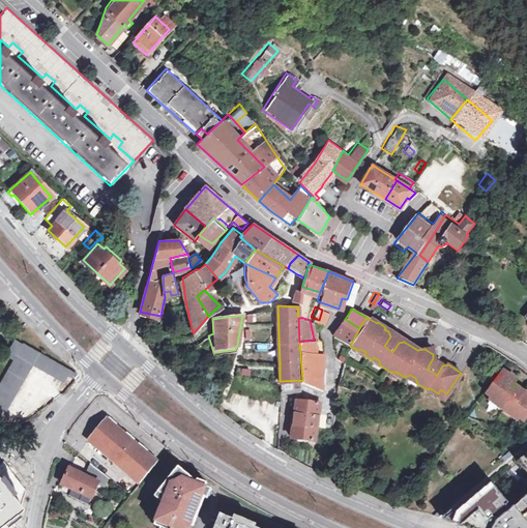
[(345,319),(333,334),(347,343),(344,349),(347,351),(350,346),(359,328),(345,319)]
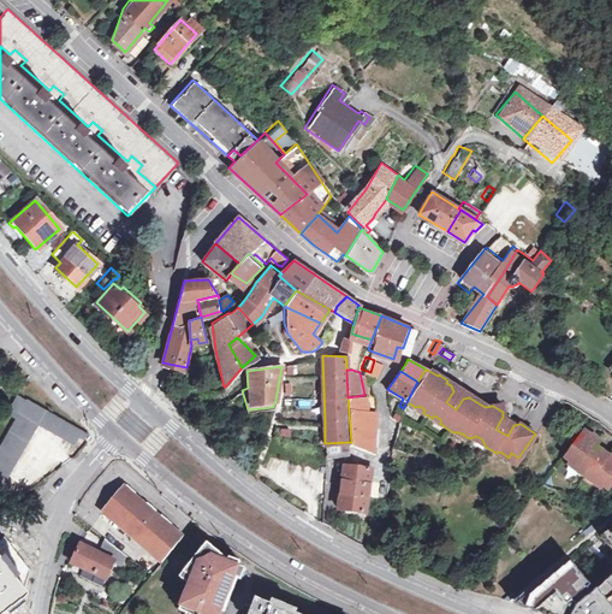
[(203,376),(192,378),(189,394),(201,394),(203,376)]
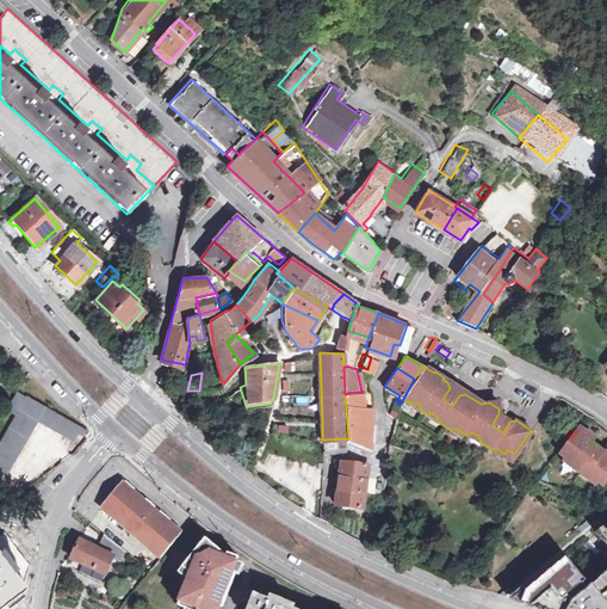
[(459,395),(465,394),(447,382),(450,388),(443,399),(452,406),(459,395)]
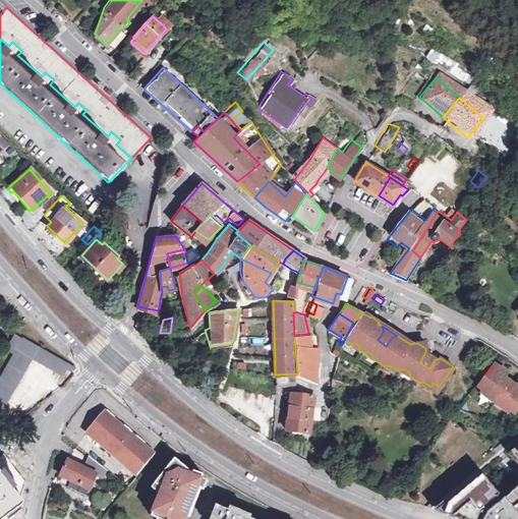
[(72,365),(19,335),(18,337),(12,333),(3,347),(9,351),(0,366),(0,406),(31,357),(61,376),(66,368),(67,369),(72,365)]
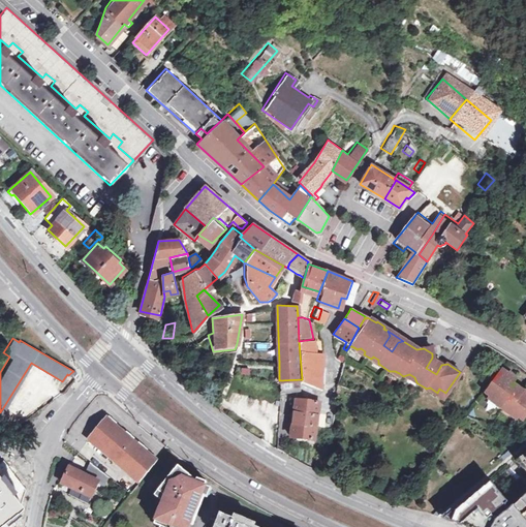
[(315,352),(323,353),(318,338),(313,339),(315,352)]
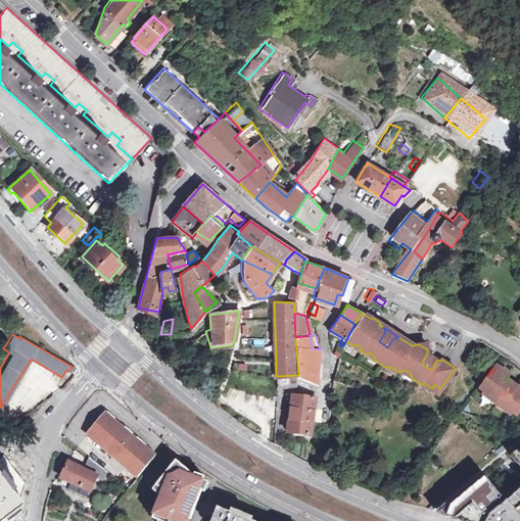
[(317,383),(320,349),(312,348),(310,335),(295,337),(298,375),(317,383)]
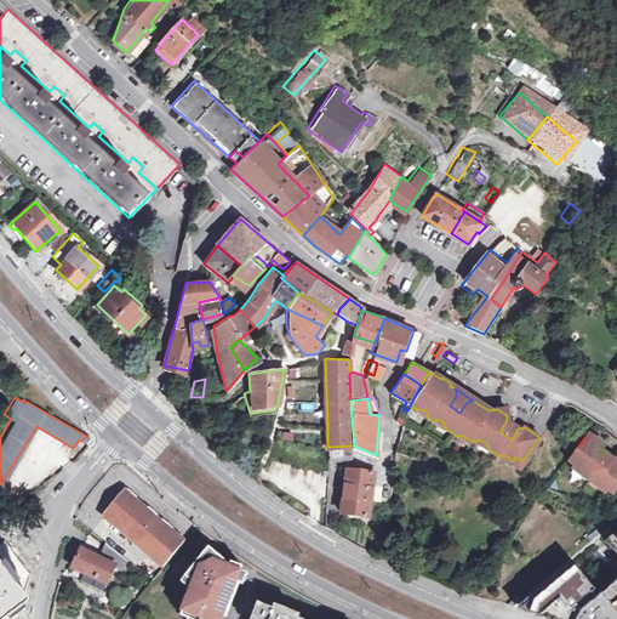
[(406,412),(403,409),(392,404),(393,415),(404,420),(406,412)]
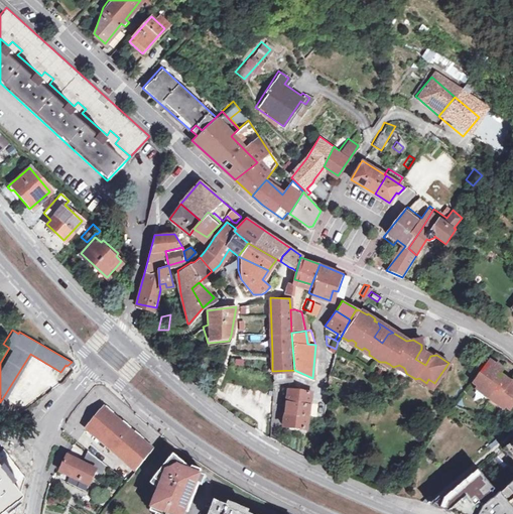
[(434,354),(421,345),(421,349),(415,359),(425,365),(430,356),(436,355),(434,354)]
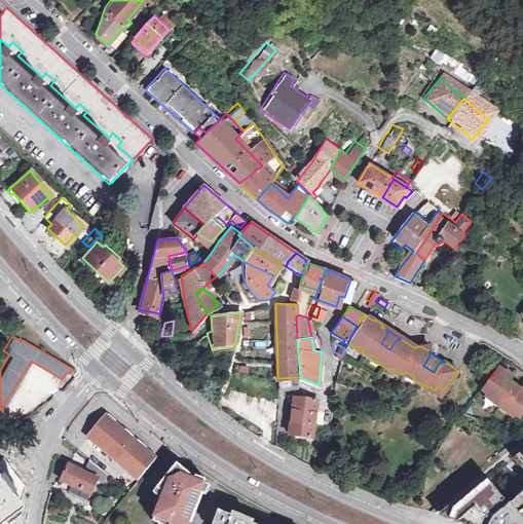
[(371,354),(369,357),(368,359),(376,364),(378,363),(376,362),(376,358),(371,354)]
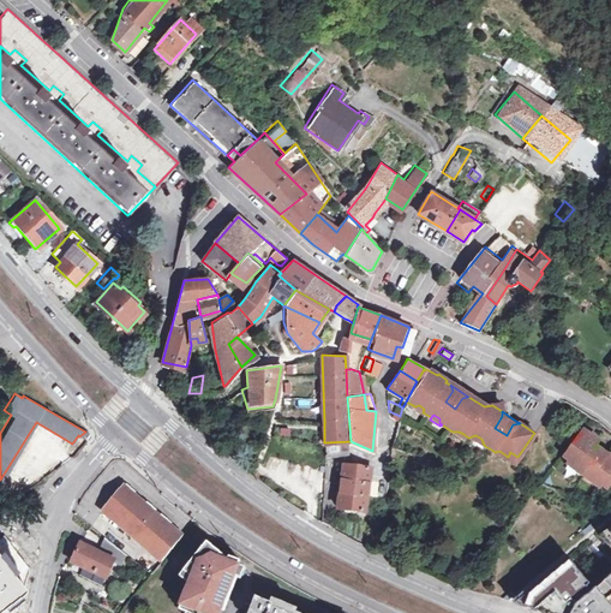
[(577,470),(586,476),(588,478),(594,477),(600,482),(606,486),(610,478),(610,456),(605,452),(604,453),(597,463),(587,457),(594,446),(595,444),(594,438),(586,432),(579,432),(562,454),(568,458),(575,464),(574,468),(577,470)]
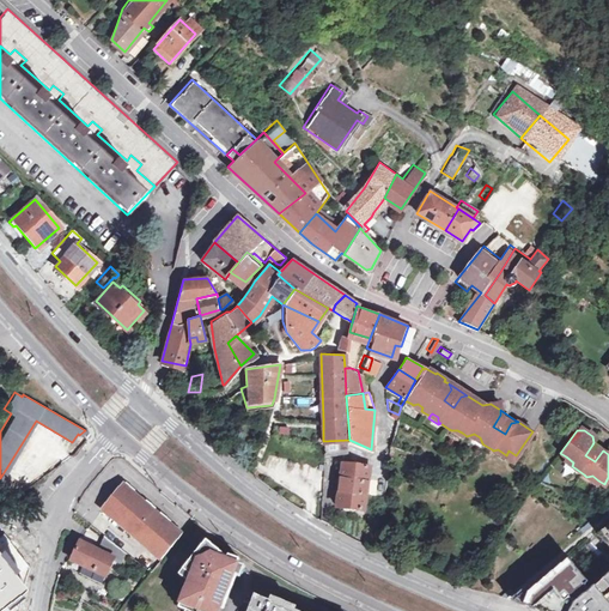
[(480,445),(483,445),(482,443),(480,437),(474,434),(467,436),(480,445)]
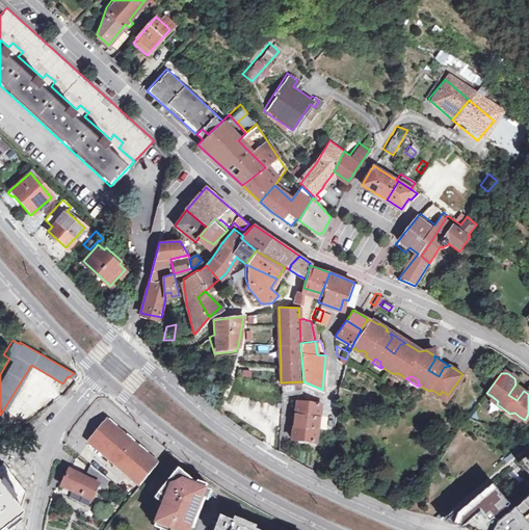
[(291,439),(302,441),(316,443),(318,443),(319,428),(334,430),(338,391),(322,390),(303,381),(281,382),(280,393),(297,392),(291,439)]
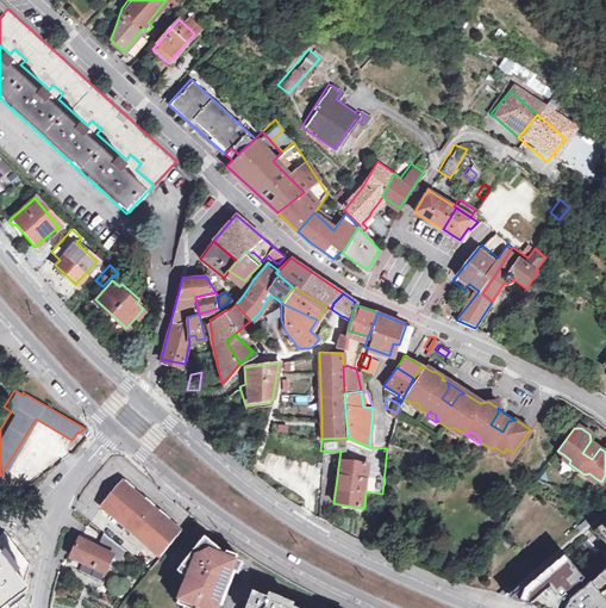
[(599,450),(589,442),(582,453),(592,459),(599,450)]
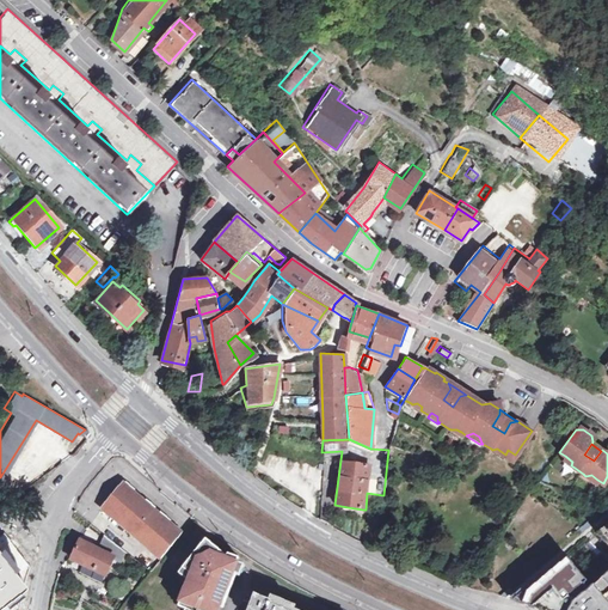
[(513,459),(515,455),(508,450),(505,455),(497,449),(492,450),(491,449),(490,451),(499,457),(508,457),(513,459)]
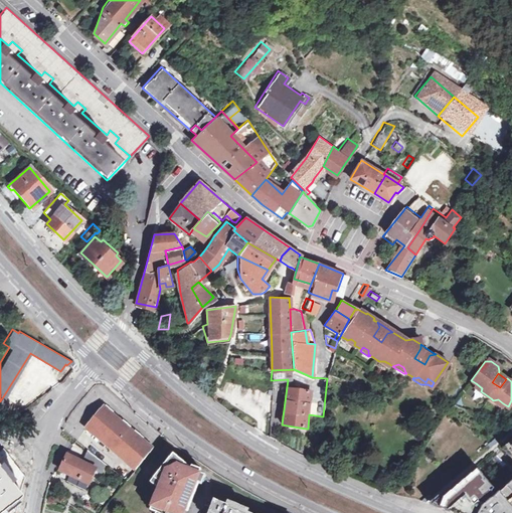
[(360,384),(349,379),(346,385),(357,390),(360,384)]
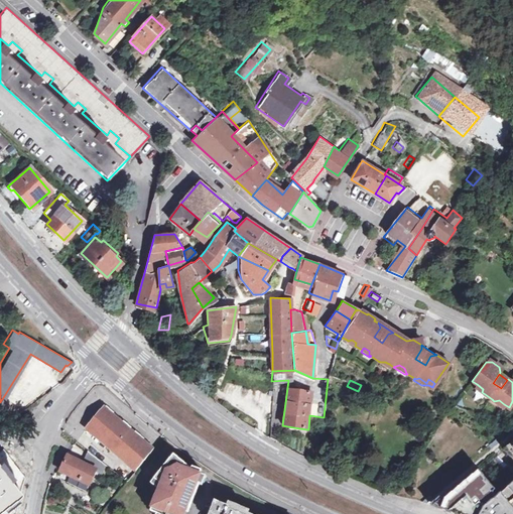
[(481,395),(485,394),(482,392),(483,389),(477,384),(474,389),(481,395)]
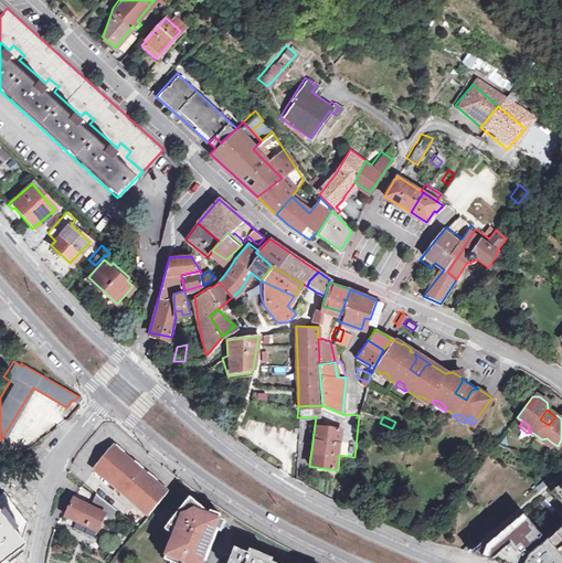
[(548,448),(552,443),(547,438),(541,439),(539,437),(540,442),(548,448)]
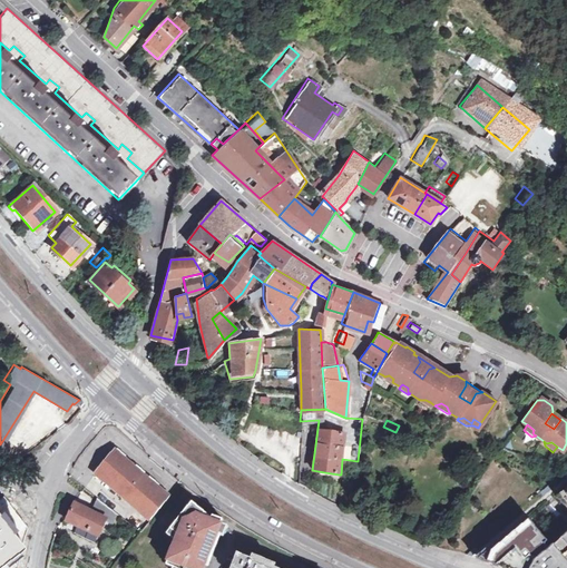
[(149,516),(168,492),(114,448),(95,472),(123,496),(124,496),(149,516)]
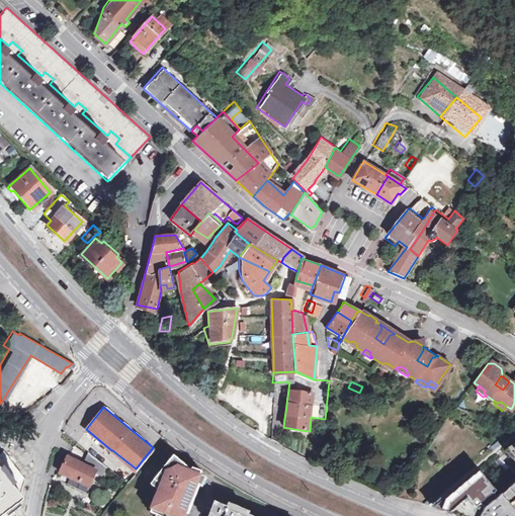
[(308,431),(294,429),(294,436),(307,438),(308,431)]
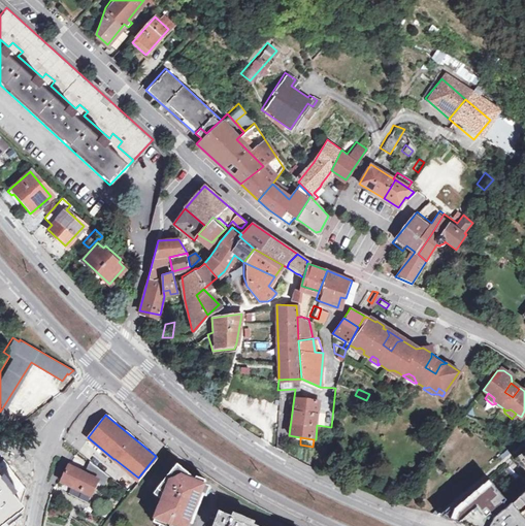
[(493,486),(489,481),(447,518),(464,525),(524,525),(524,449),(515,459),(519,463),(524,470),(524,493),(510,506),(505,502),(507,501),(493,486)]
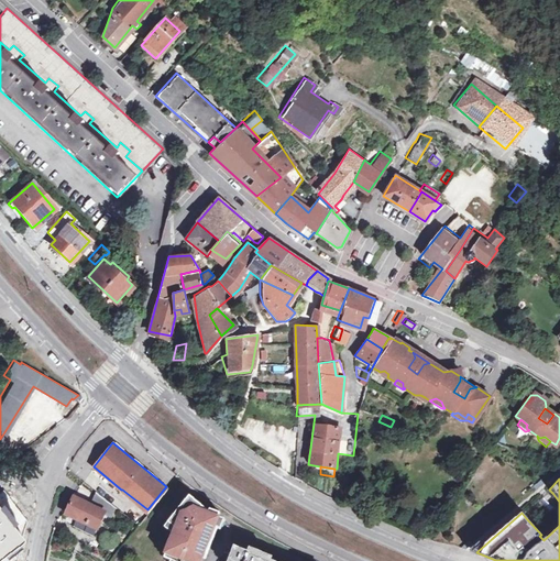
[(536,488),(544,482),(540,479),(533,485),(536,488)]
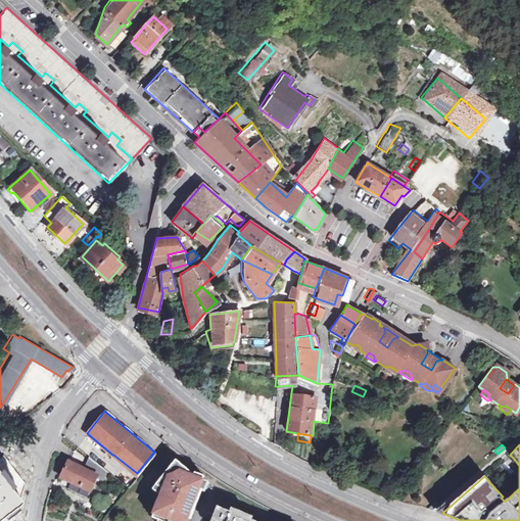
[(107,469),(89,455),(83,467),(67,460),(60,475),(90,489),(97,474),(103,478),(107,469)]
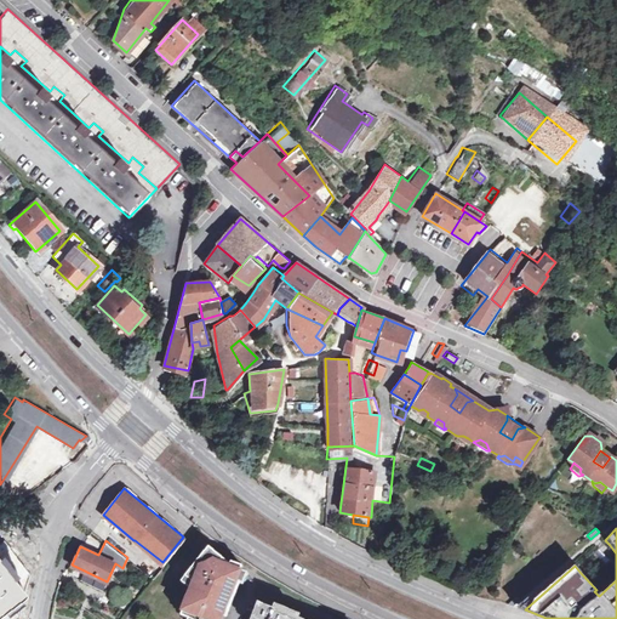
[(605,540),(575,566),(580,572),(610,545),(605,540)]
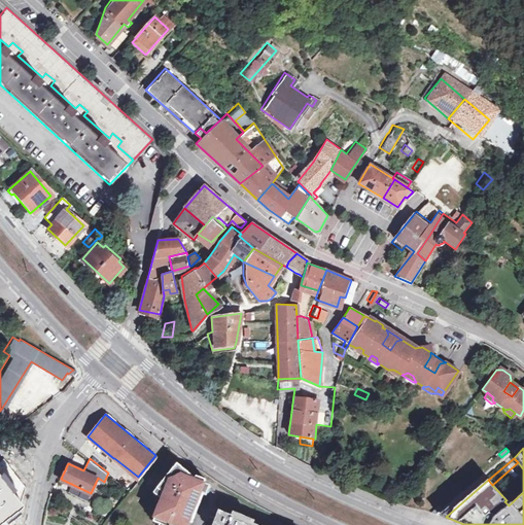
[(185,524),(203,484),(177,462),(158,486),(163,491),(156,506),(159,508),(153,520),(167,524),(185,524)]
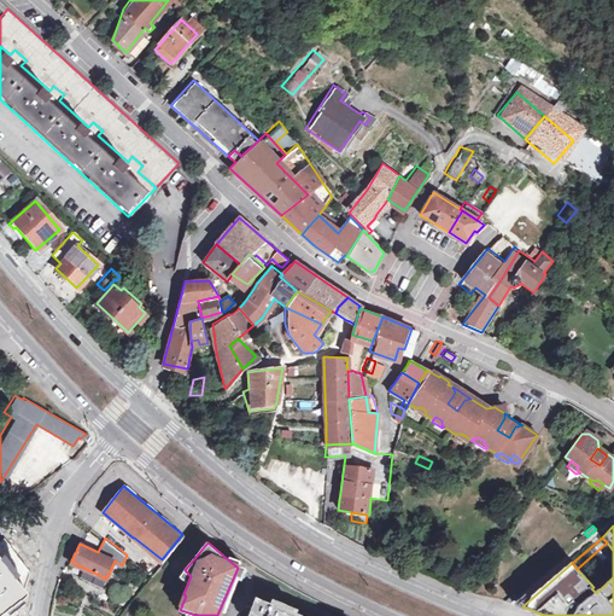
[(0,604),(19,590),(0,563),(0,604)]
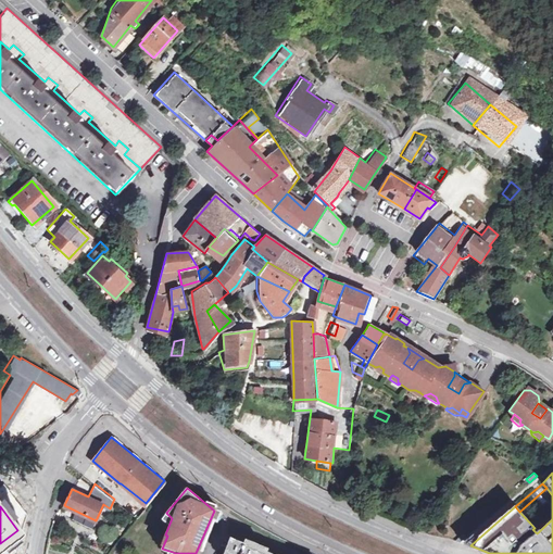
[(266,553),(265,553),(267,550),(246,541),(244,545),(231,540),(225,553),(266,553)]
